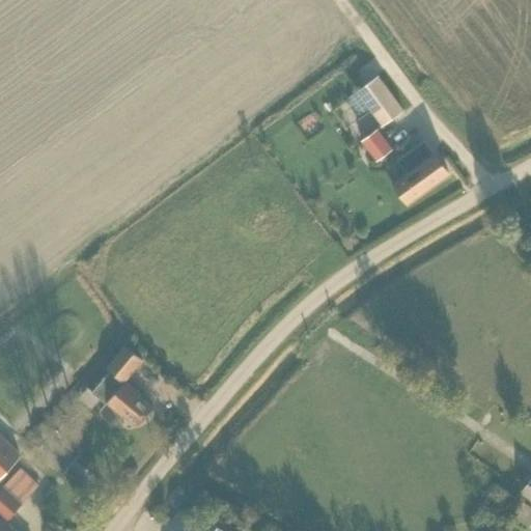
[(382,127),(404,110),(379,75),(356,91),(382,127)]
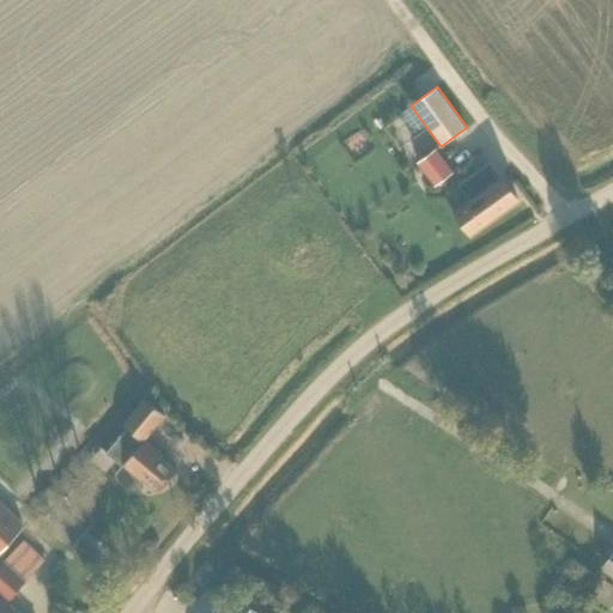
[(432,152),(417,163),(435,186),(450,175),(432,152)]
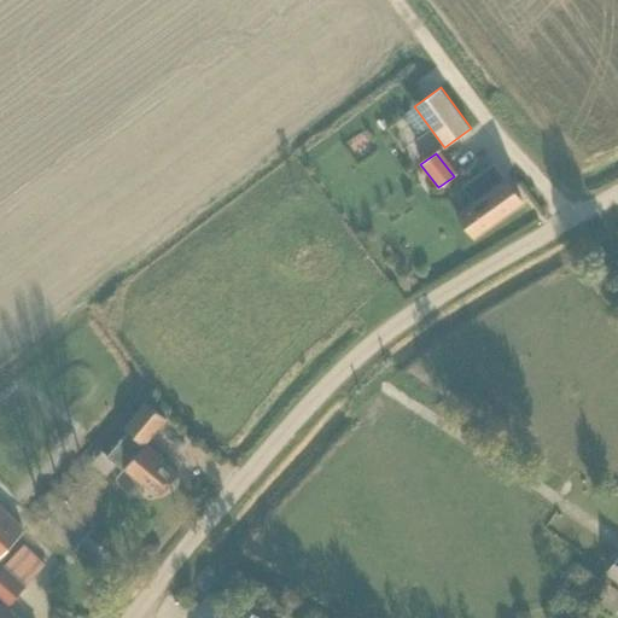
[(476,235),(523,203),(506,179),(495,163),(461,186),(472,200),(458,211),(476,235)]
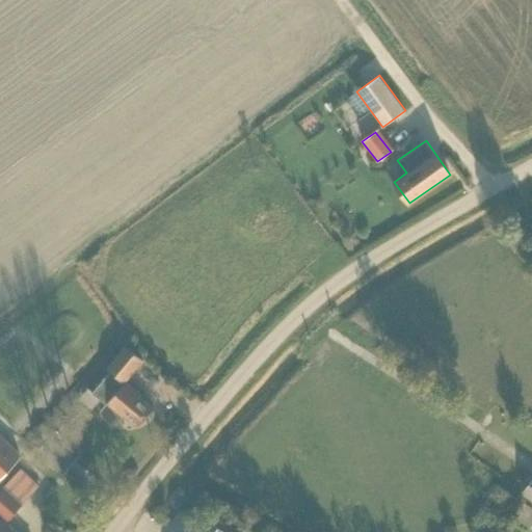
[(137,426),(152,407),(138,396),(140,394),(125,381),(142,361),(125,345),(106,368),(110,371),(92,393),(105,403),(100,410),(101,416),(110,423),(116,424),(123,416),(137,426)]
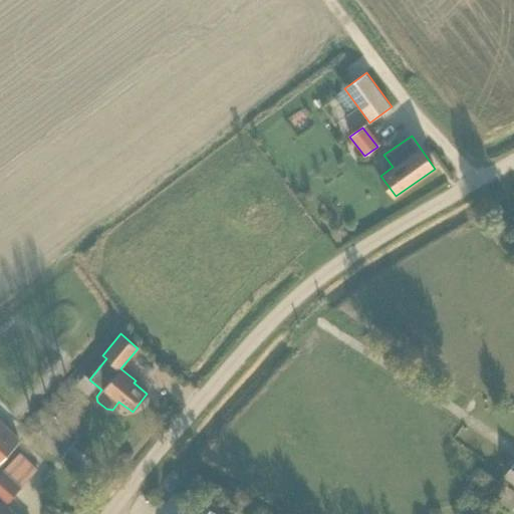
[(0,462),(19,442),(0,423),(0,462)]
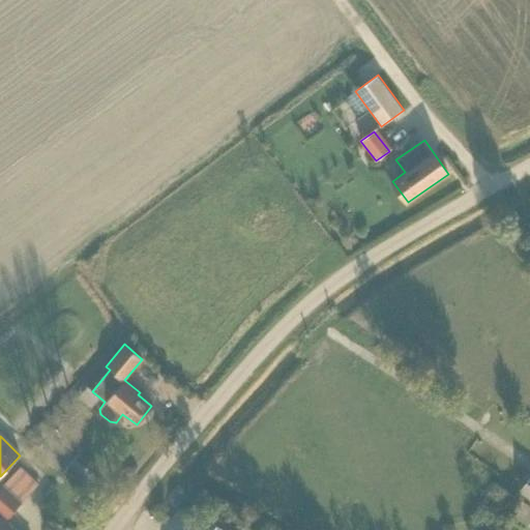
[(7,518),(21,503),(38,484),(20,467),(0,488),(0,529),(15,529),(1,518),(4,514),(7,518)]
